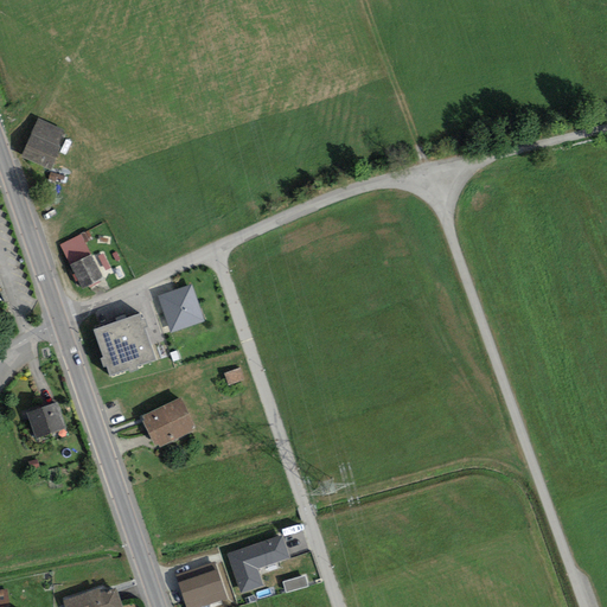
[(64,132),(38,120),(21,157),(53,171),(64,146),(59,144),(64,132)]
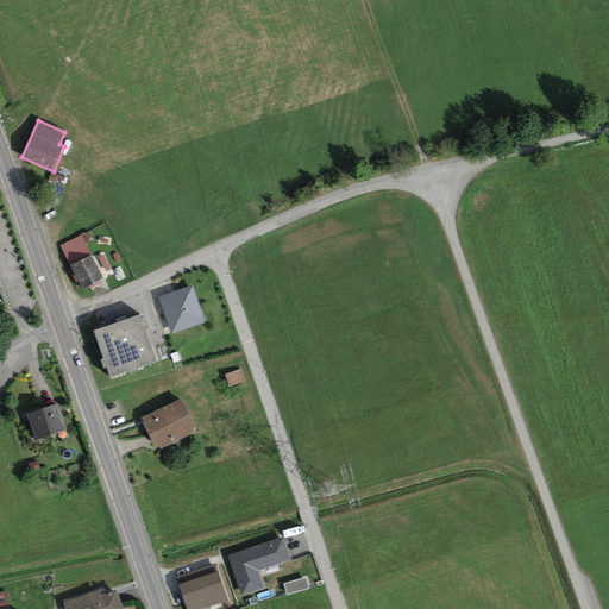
[(82,234),(60,246),(82,290),(106,278),(82,234)]
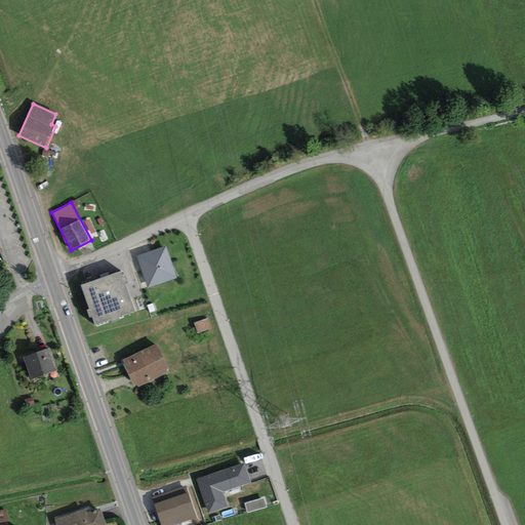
[(166,246),(137,255),(148,287),(176,278),(166,246)]
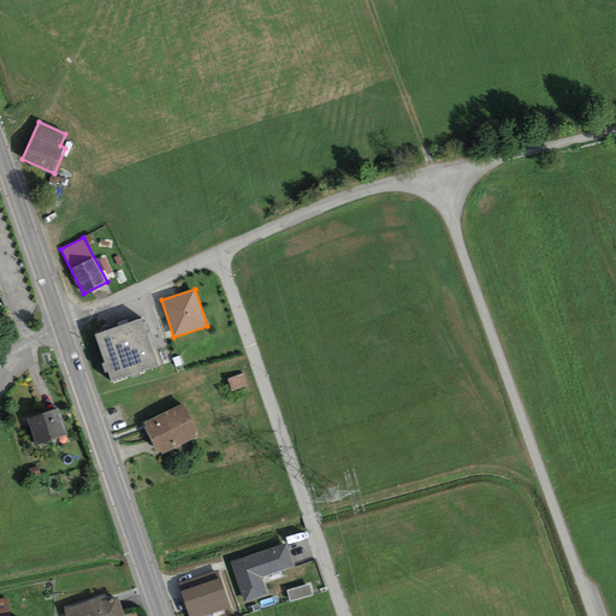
[(142,318),(96,333),(112,379),(158,363),(142,318)]
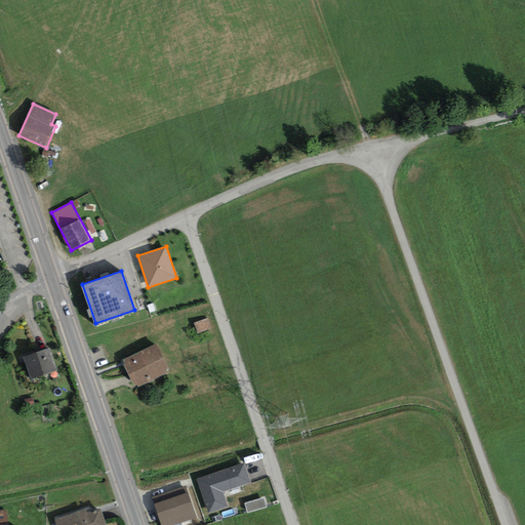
[(156,345),(124,360),(136,385),(168,368),(156,345)]
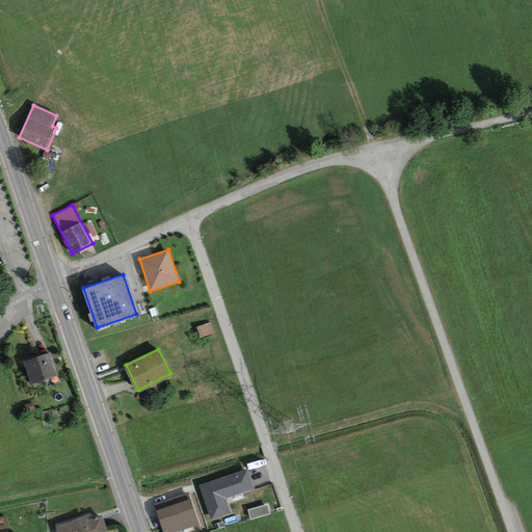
[(50,351),(23,362),(30,382),(57,373),(50,351)]
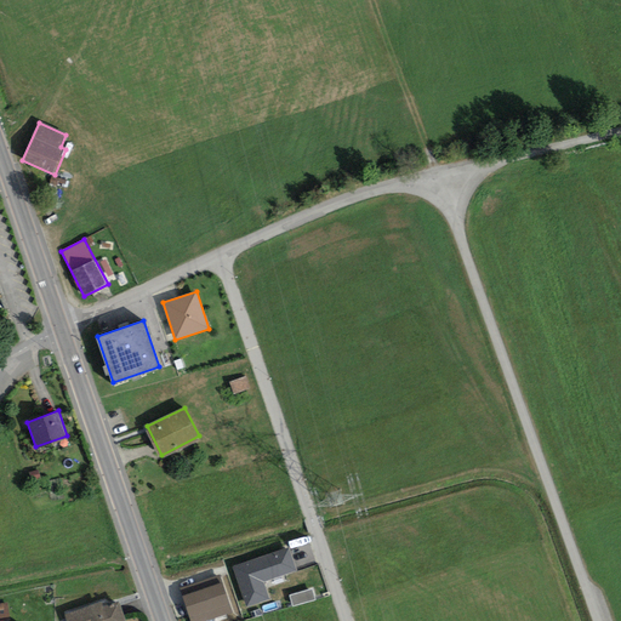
[(289,548),(233,567),(248,608),(271,599),(265,581),(297,570),(289,548)]
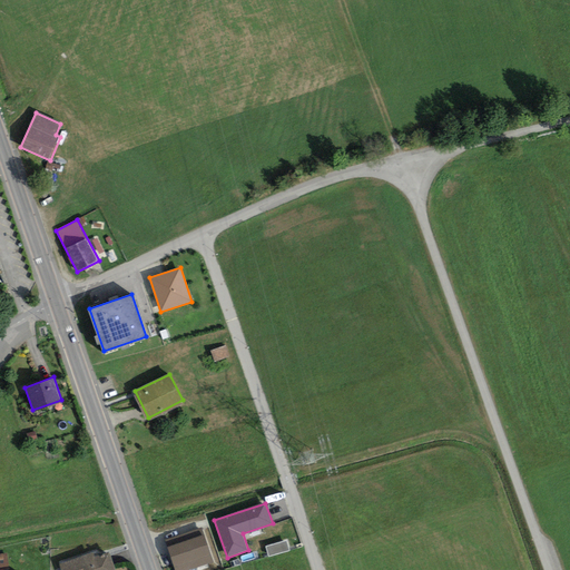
[(203,527),(166,540),(176,569),(185,569),(214,560),(203,527)]
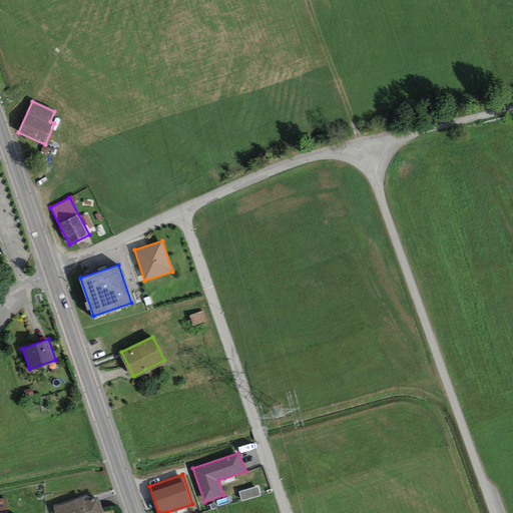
[(259,485),(239,490),(242,500),(261,495),(259,485)]
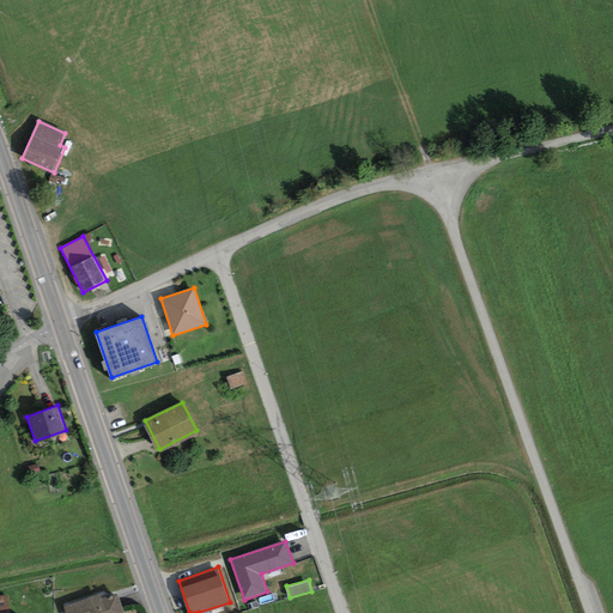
[(101,594),(66,606),(67,612),(122,612),(117,595),(103,600),(101,594)]
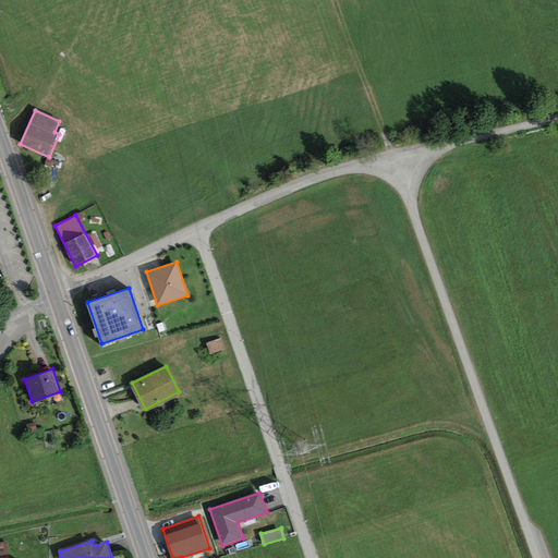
[(10,557),(8,542),(0,542),(0,557),(10,557)]
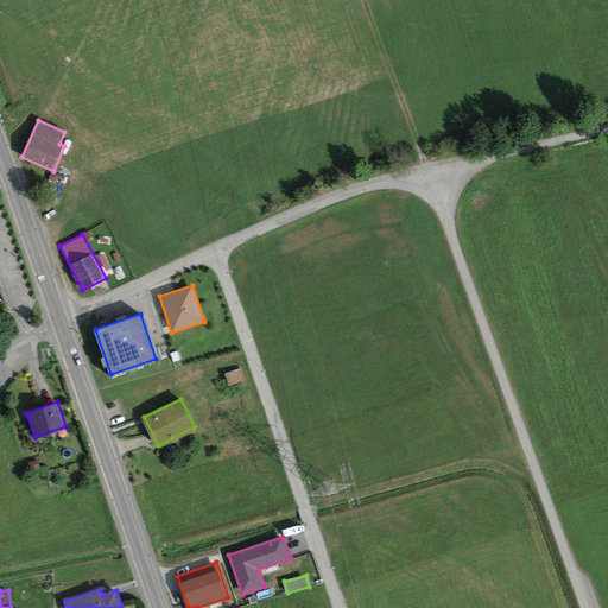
All buildings are outlined.
